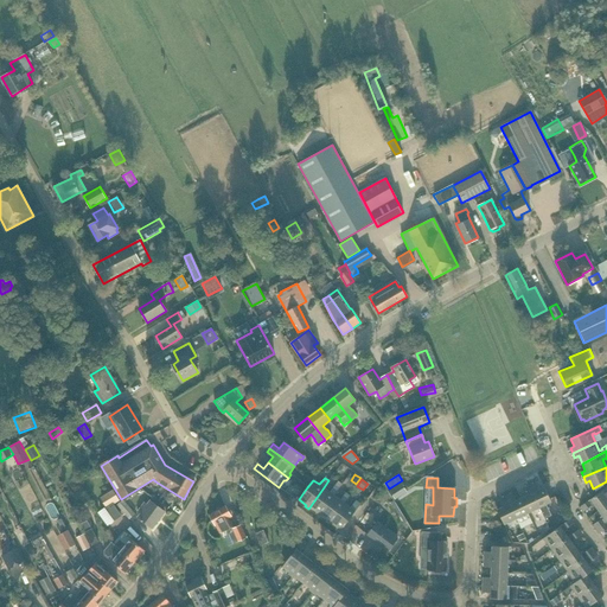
[(551,499),(543,485),(538,487),(535,480),(528,484),(540,505),(538,506),(544,519),(551,516),(544,503),(551,499)]
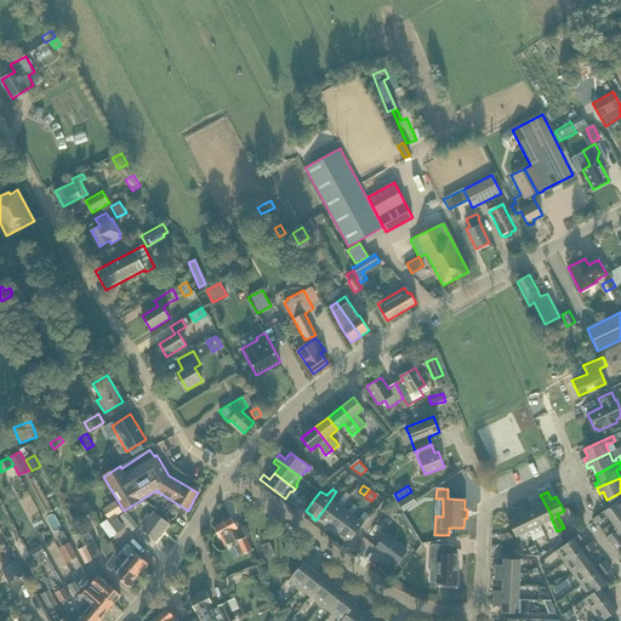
[(410,495),(399,502),(404,511),(416,503),(410,495)]
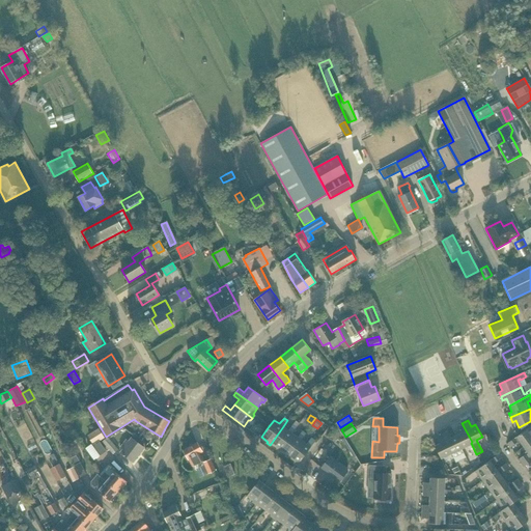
[(462,447),(471,443),(472,442),(462,423),(456,426),(459,432),(455,435),(462,447)]
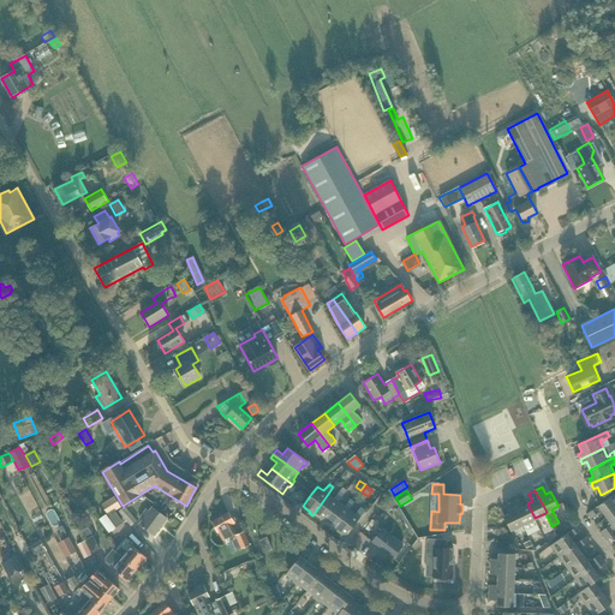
[(299,491),(294,497),(300,501),(305,495),(299,491)]
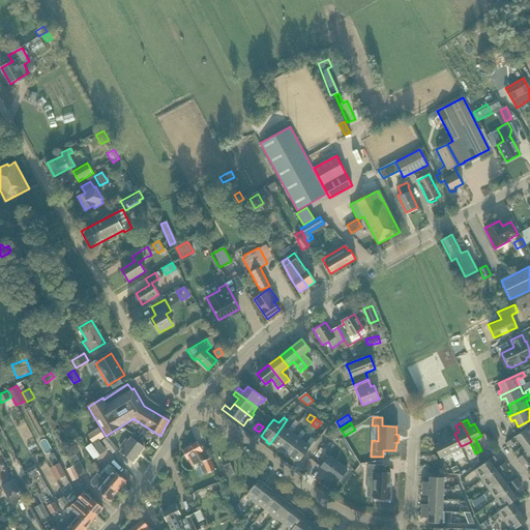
[(283,425),(270,443),(276,447),(275,448),(278,451),(280,449),(292,433),(296,427),(292,423),(288,430),(283,425)]
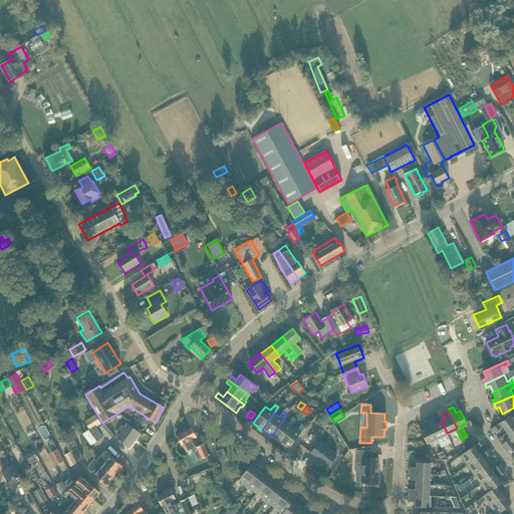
[(507,433),(513,427),(513,413),(491,430),(494,434),(502,427),(507,433)]
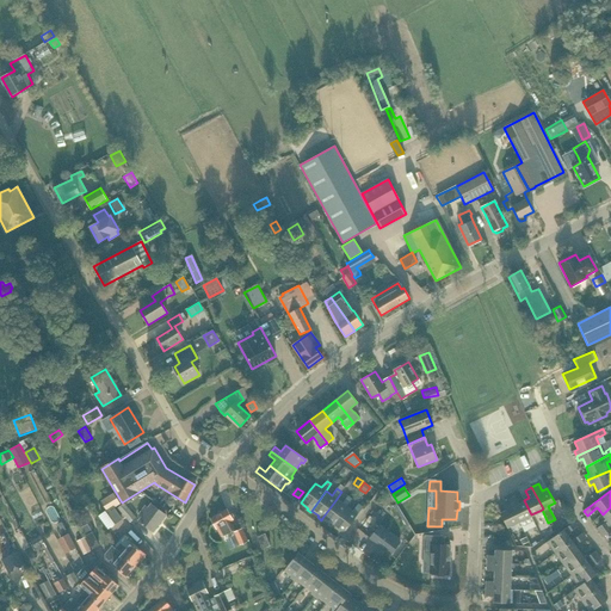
[(116,524),(122,519),(115,507),(121,504),(113,494),(100,501),(107,512),(116,524)]
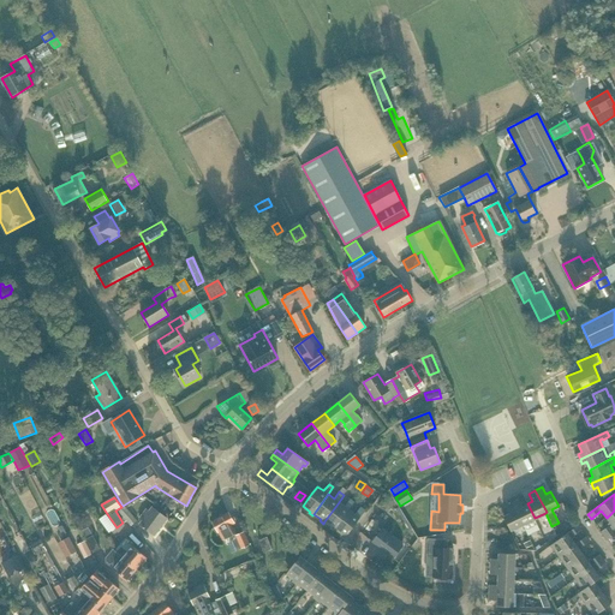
[(535,518),(527,503),(523,506),(519,499),(512,502),(523,524),(526,529),(524,530),(527,536),(529,536),(538,531),(539,530),(533,519),(535,518)]
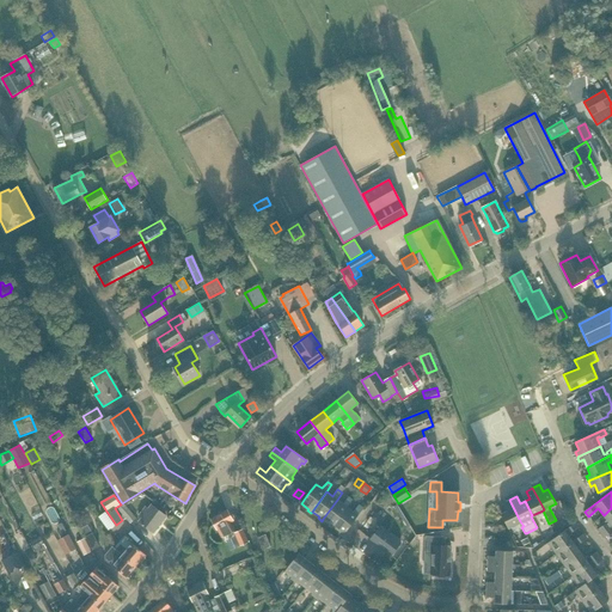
[(332,528),(334,527),(348,507),(353,500),(348,497),(343,505),(337,500),(323,519),(330,524),(329,526),(332,528)]
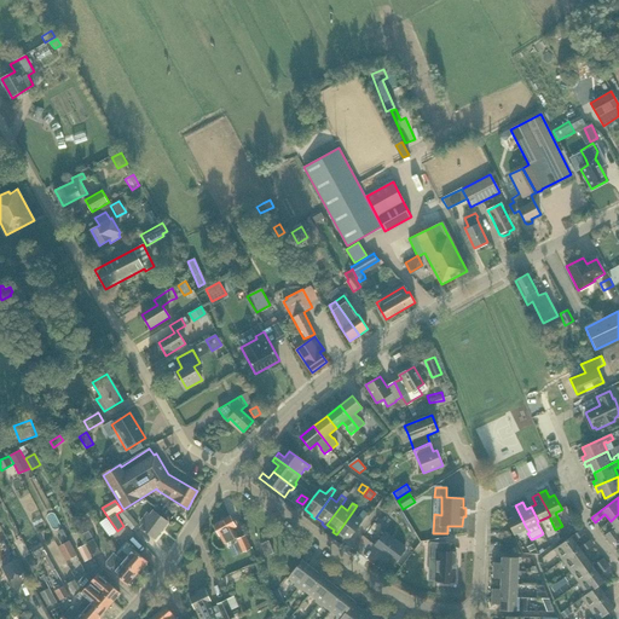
[(507,519),(515,533),(526,527),(515,505),(508,509),(513,516),(507,519)]
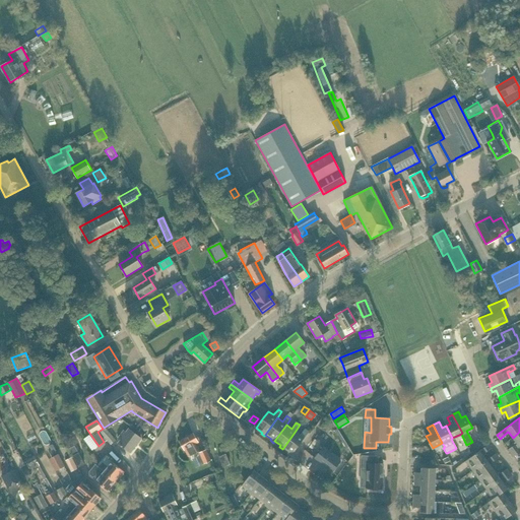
[(111,445),(116,441),(106,429),(101,433),(111,445)]
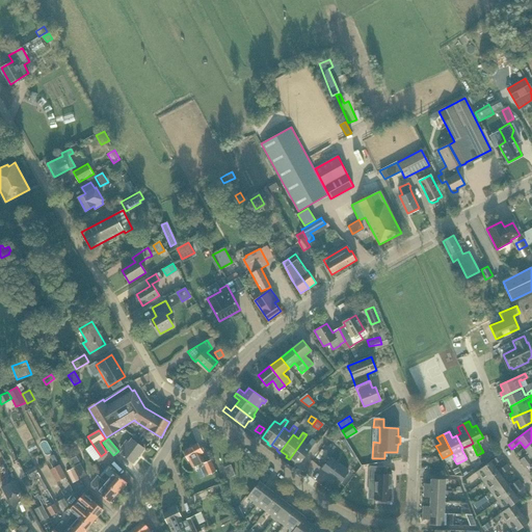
[(298,467),(298,466),(316,442),(312,439),(308,444),(302,441),(290,458),(295,462),(294,463),(298,467)]
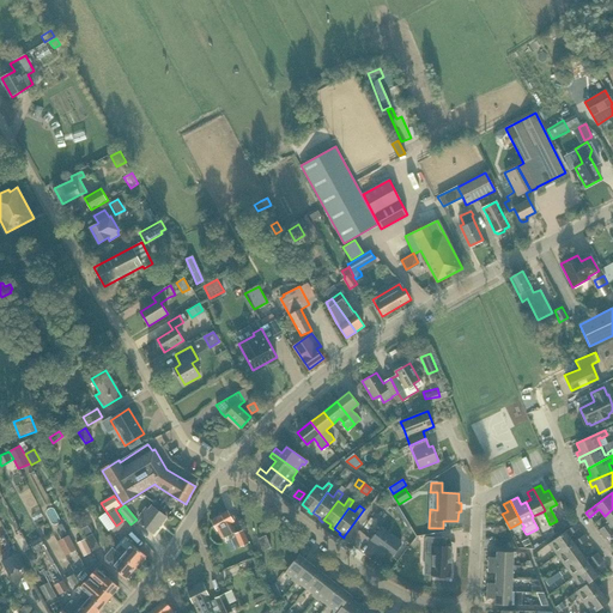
[(153,533),(167,517),(151,507),(149,510),(146,508),(139,516),(141,519),(139,522),(153,533)]
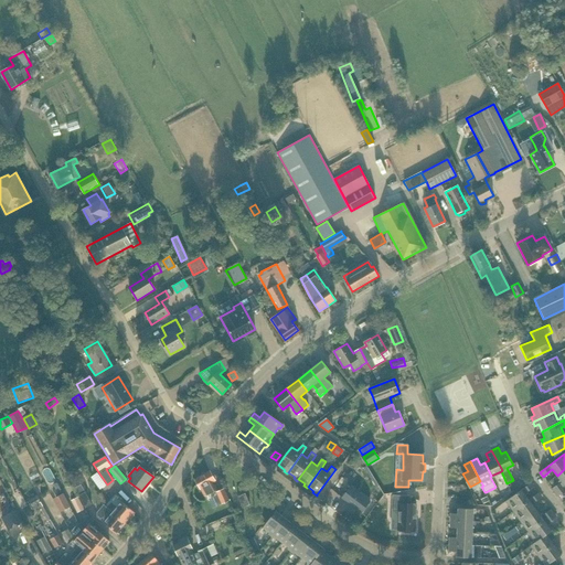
[(554,493),(564,484),(564,469),(557,476),(562,481),(552,489),(554,493)]
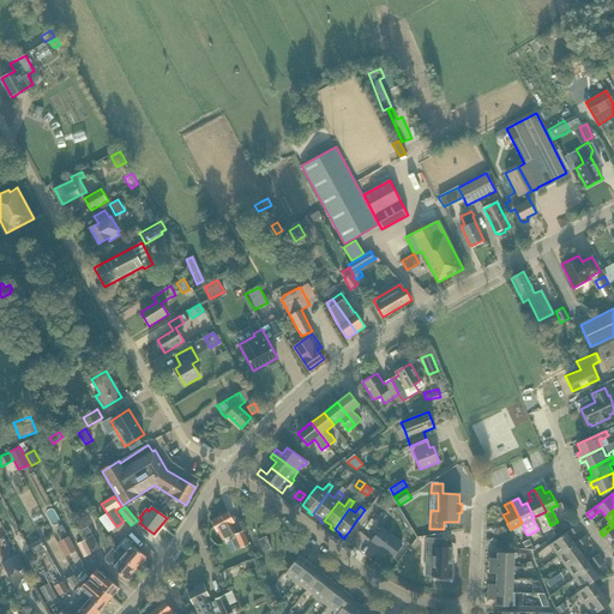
[(228,512),(212,521),(218,531),(222,540),(234,533),(230,524),(234,523),(228,512)]
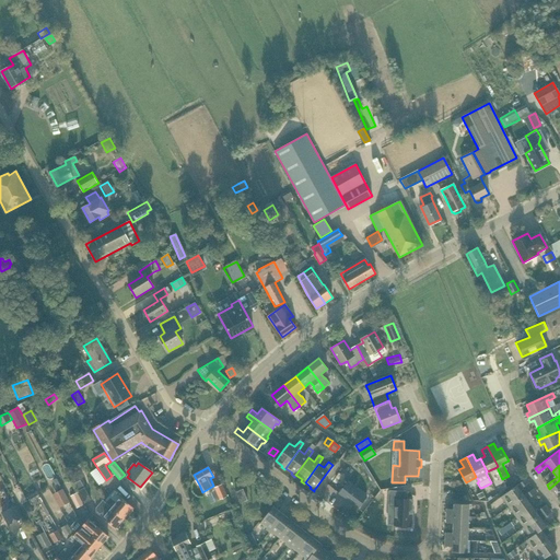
[(504,481),(509,487),(514,482),(510,477),(504,481)]
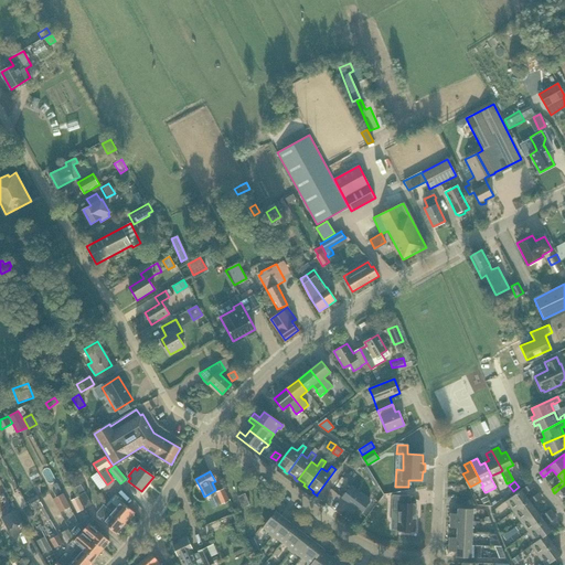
[(57,482),(53,484),(59,496),(63,493),(57,482)]
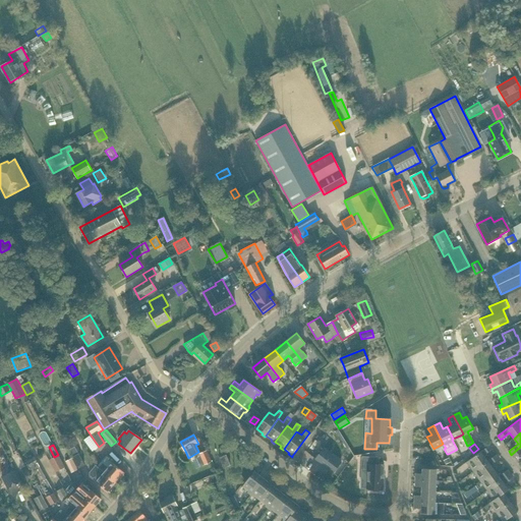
[(484,455),(493,450),(494,449),(491,445),(467,461),(474,471),(488,461),(484,455)]
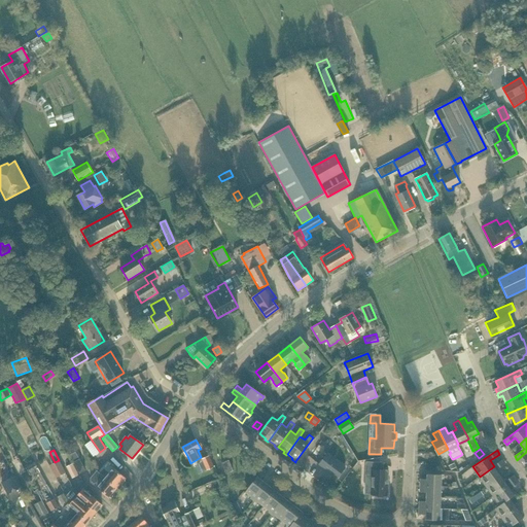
[(85,470),(79,459),(75,452),(72,454),(69,455),(73,462),(79,473),(85,470)]
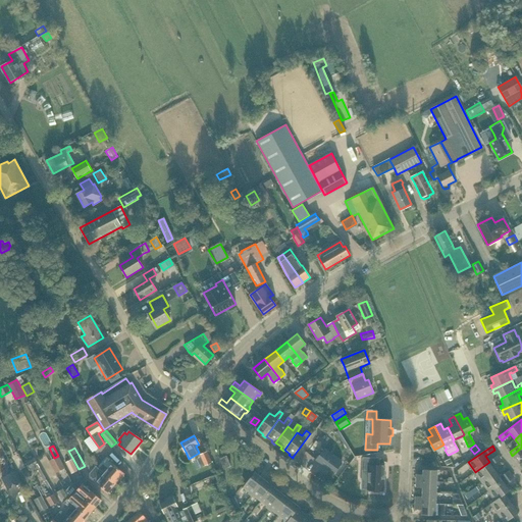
[(521,448),(512,456),(515,459),(521,453),(521,448)]
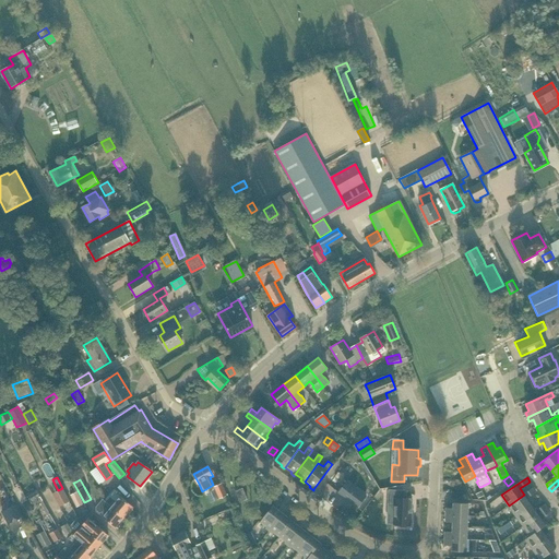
[(346,482),(337,492),(357,508),(366,497),(346,482)]
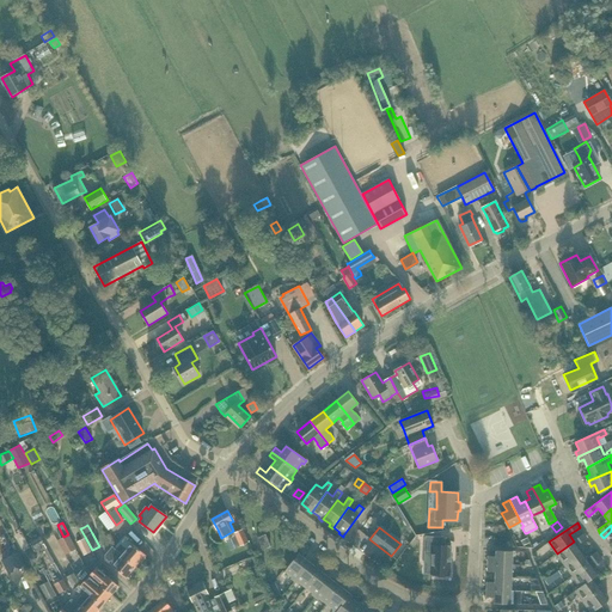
[(248,543),(242,530),(234,533),(239,546),(248,543)]
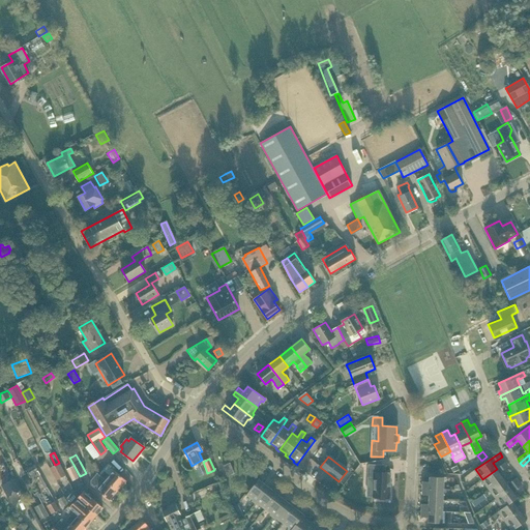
[(114,461),(110,463),(118,473),(122,470),(114,461)]
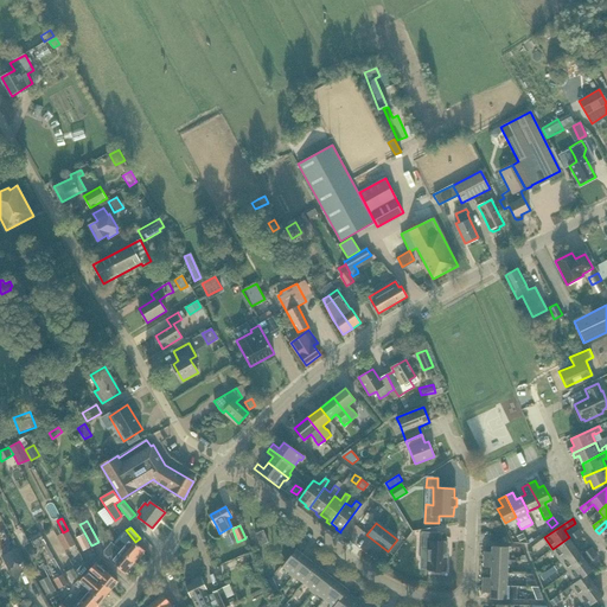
[(528,538),(534,535),(530,528),(524,531),(528,538)]
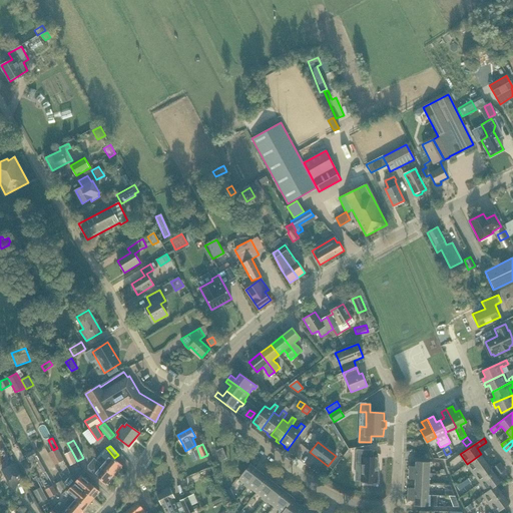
[(484,457),(492,452),(493,451),(490,447),(481,454),(467,464),(474,473),(488,463),(484,457)]
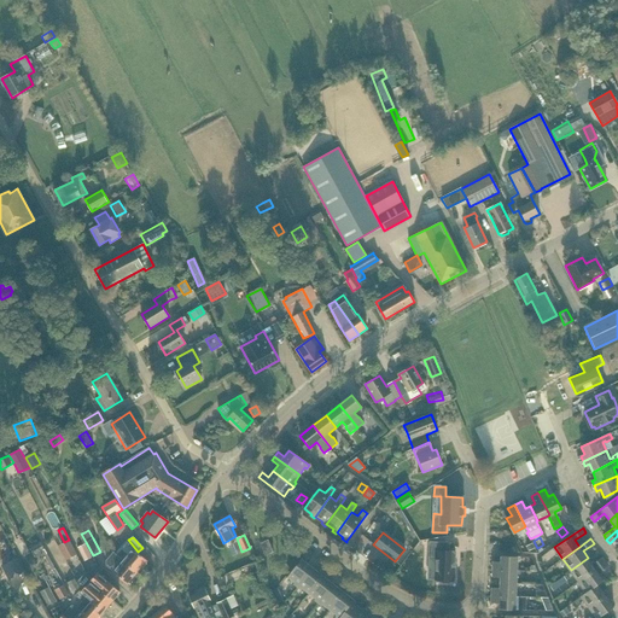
[(77,555),(69,540),(64,542),(58,546),(65,561),(77,555)]
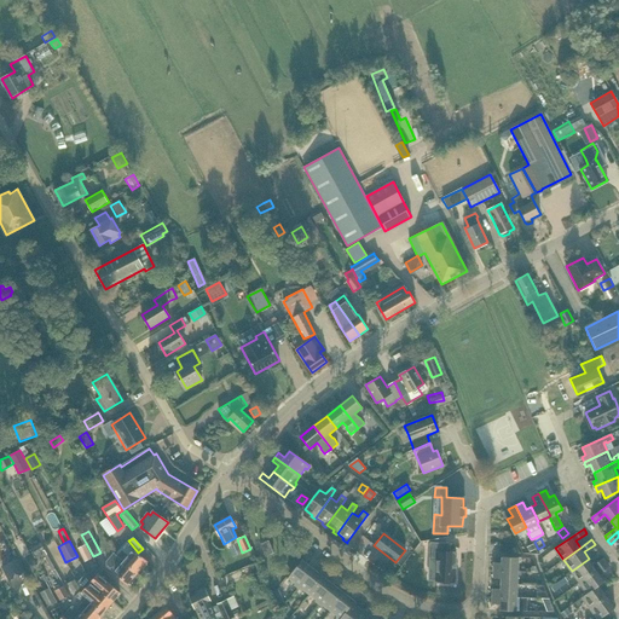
[(266,556),(275,553),(268,541),(260,544),(266,556)]
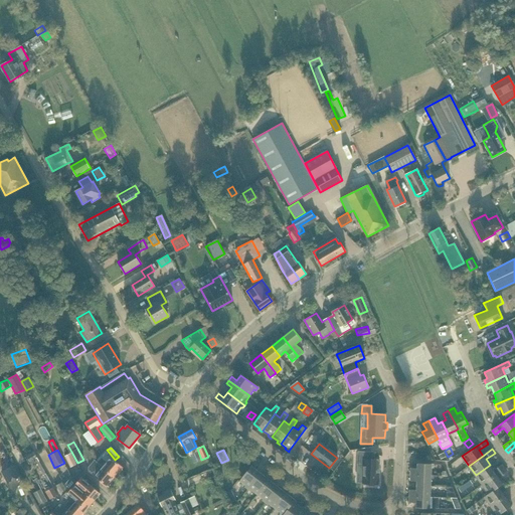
[(358,452),(357,464),(363,465),(362,484),(366,484),(366,486),(374,486),(374,484),(378,484),(379,460),(373,460),(374,453),(358,452)]
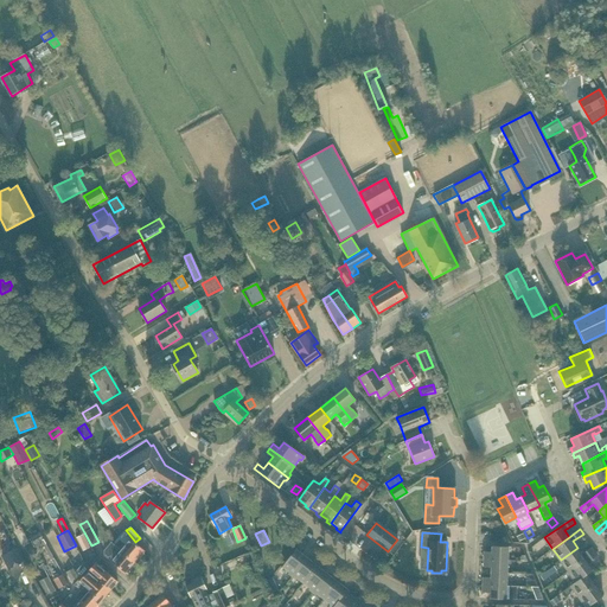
[(474,544),(483,543),(481,532),(473,534),(474,544)]
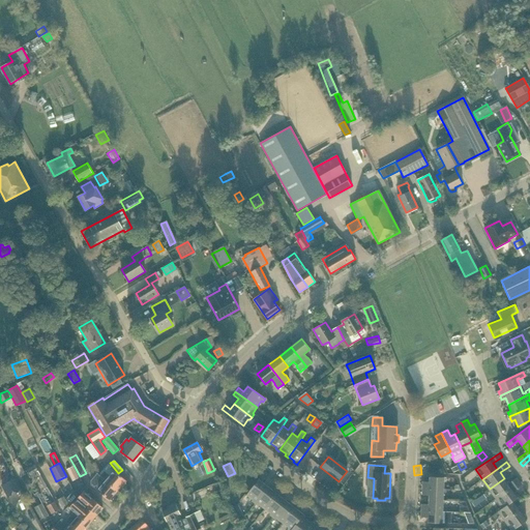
[(33,479),(39,475),(34,466),(27,470),(30,476),(31,475),(33,479)]
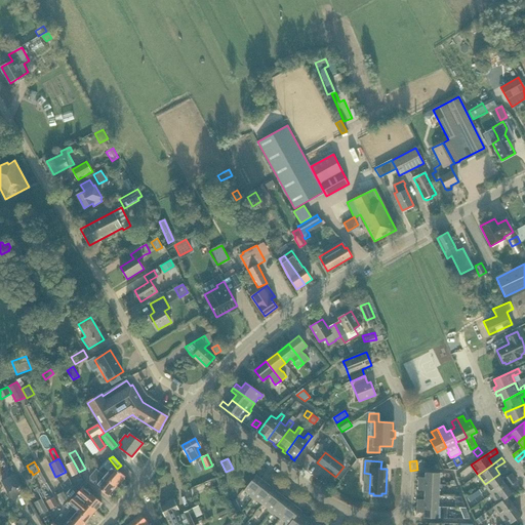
[(78,473),(72,461),(66,466),(72,477),(78,473)]
